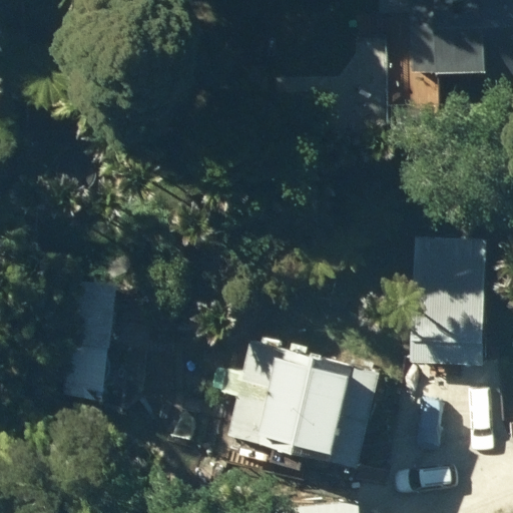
[(484,71),(483,84),(512,83),(512,0),(409,0),(411,71),(484,71)]
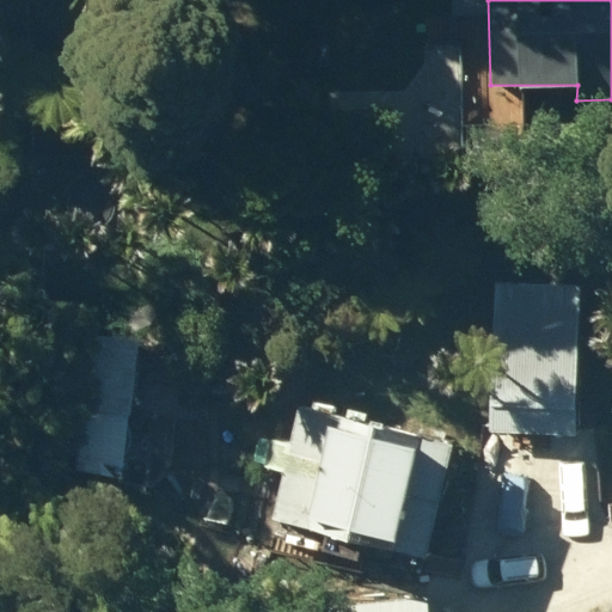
[(488,403),(574,407),(579,283),(495,280),(488,403)]
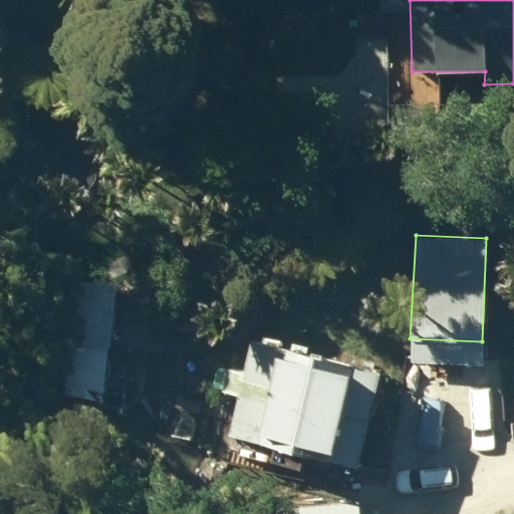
[(119,295),(146,295),(147,267),(119,267),(119,295)]
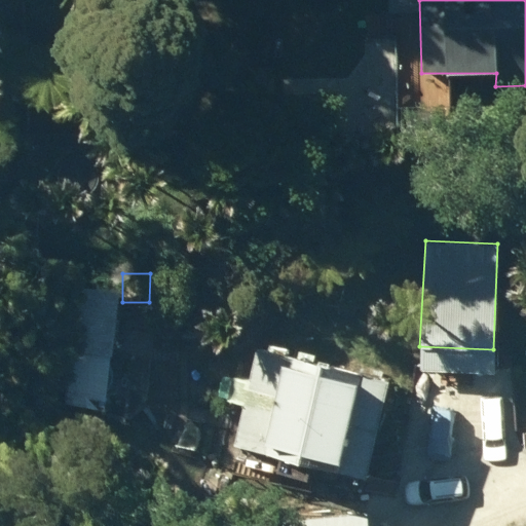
[(232,447),(362,478),(384,379),(257,348),(248,386),(229,381),(224,404),(241,409),(232,447)]
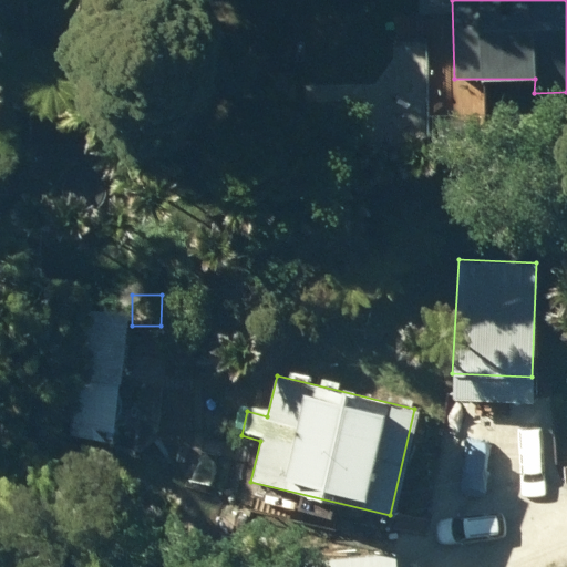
[(303,558),(303,566),(399,566),(399,552),(303,558)]
